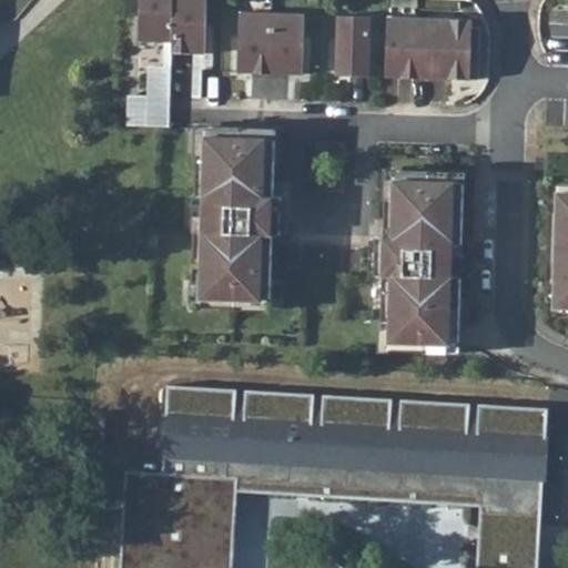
[(140,0),(139,42),(165,43),(172,43),(173,0),(140,0)]
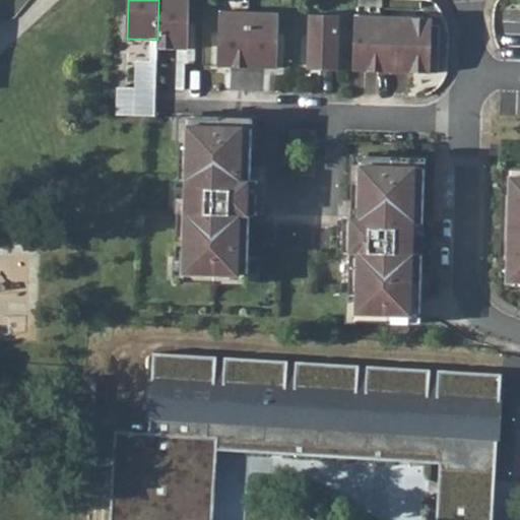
[(188,0),(158,0),(157,40),(157,50),(179,51),(187,51),(188,0)]
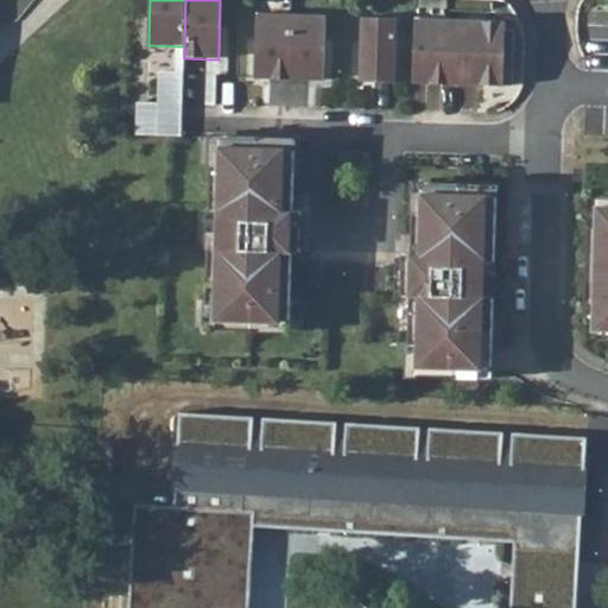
[(415,0),(415,20),(413,83),(512,87),(514,31),(505,31),(506,23),(483,21),(483,12),(447,11),(448,0),(415,0)]
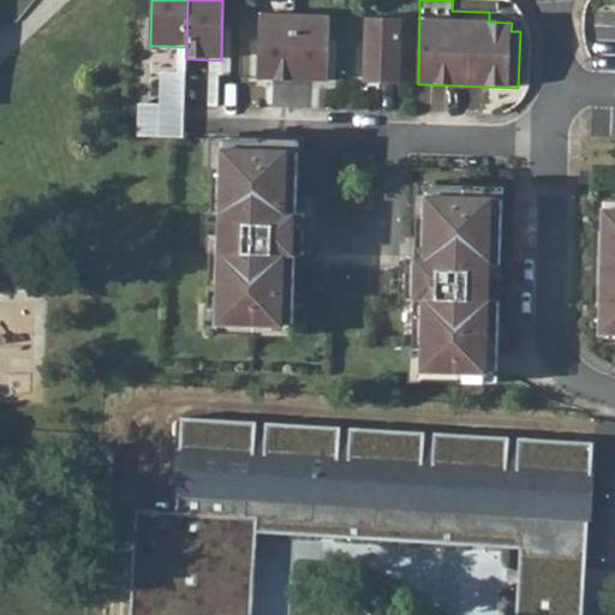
[(294,16),(260,15),(257,79),(293,81),(294,16)]
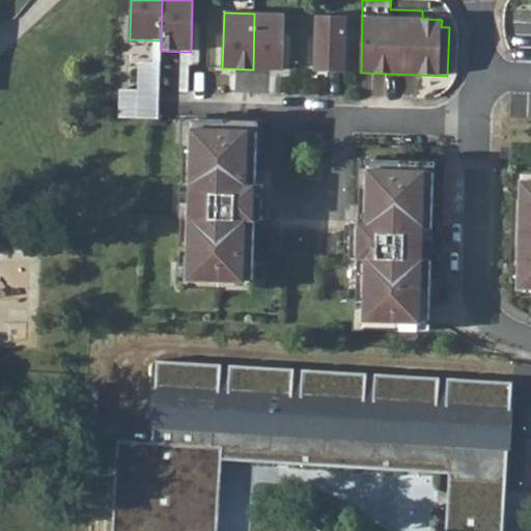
[(284,16),(254,14),(253,70),(283,71),(284,16)]
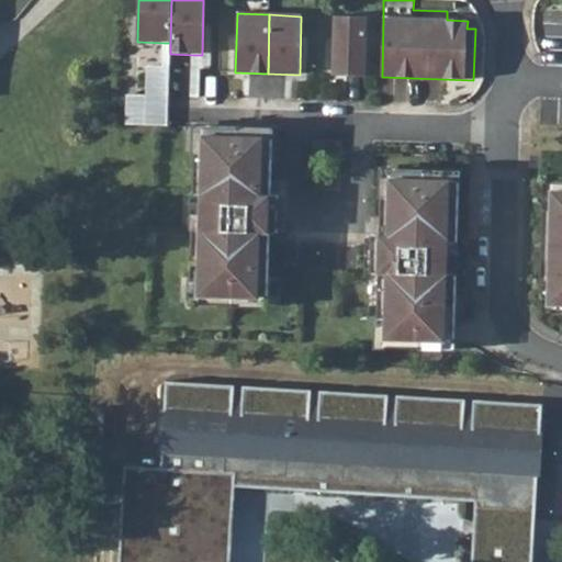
[(367,18),(334,17),(333,76),(364,77),(367,18)]
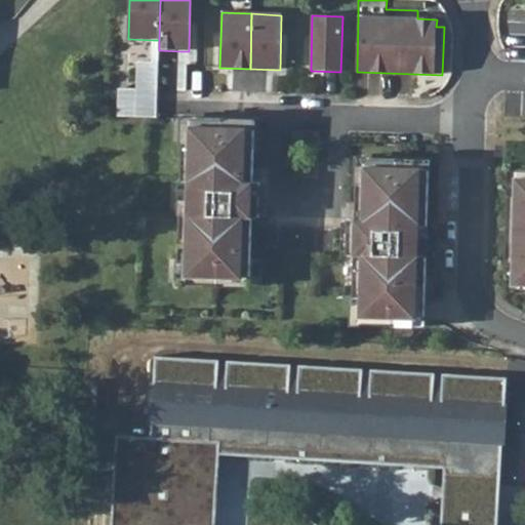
[(159,40),(153,40),(152,64),(137,63),(136,91),(118,90),(117,116),(157,117),(159,50),(159,40)]
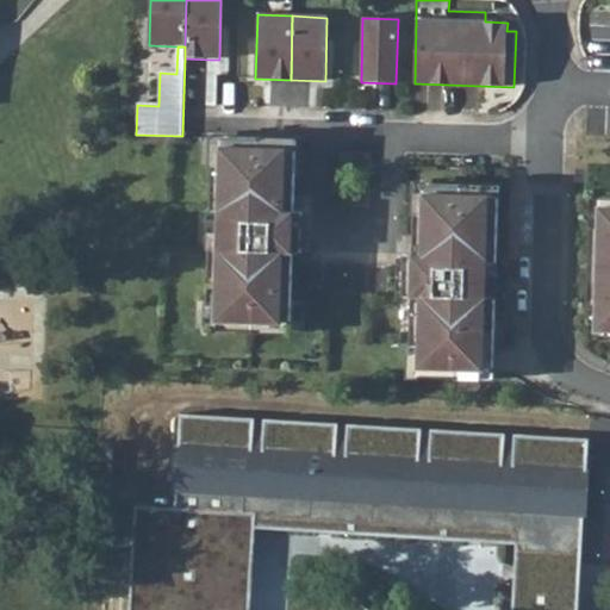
[(219,60),(210,60),(207,106),(216,106),(219,60)]
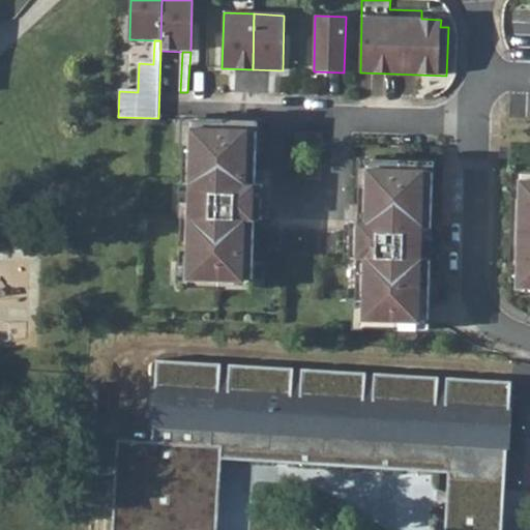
[(192,119),(184,118),(183,145),(192,145),(192,119)]
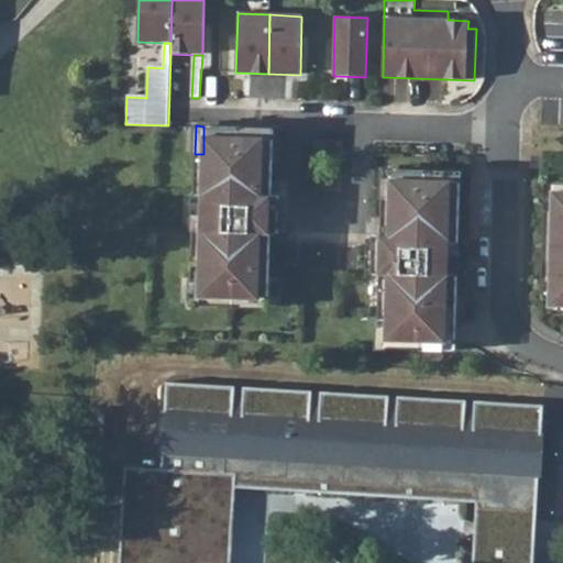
[(239,128),(203,127),(203,154),(195,154),(194,194),(201,194),(200,229),(192,229),(190,278),(199,278),(199,304),(233,305),(233,296),(267,297),(269,232),(278,232),(279,196),(271,195),(273,136),(239,135),(239,128)]
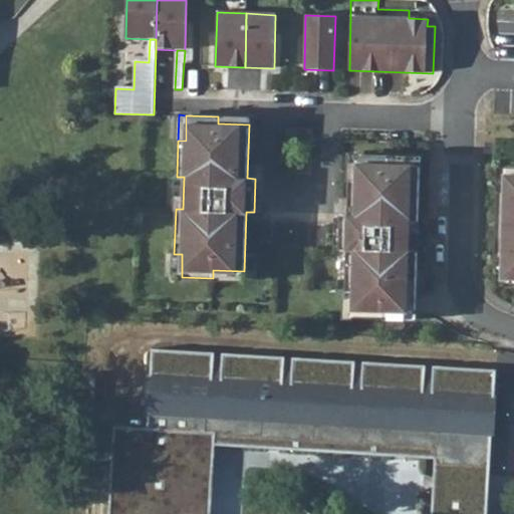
[(249,117),(218,116),(218,123),(249,124),(249,117)]
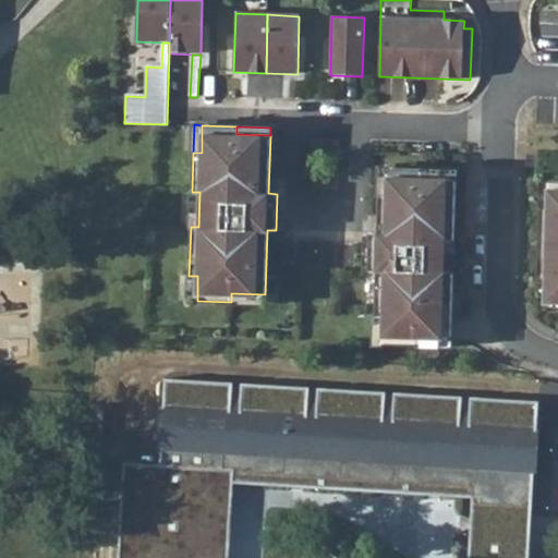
[(422,169),(388,168),(387,195),(378,195),(377,232),(370,233),(368,269),(376,269),(375,315),(383,315),(383,343),(450,346),(452,270),(445,270),(445,240),(453,241),(456,178),(422,178),(422,169)]
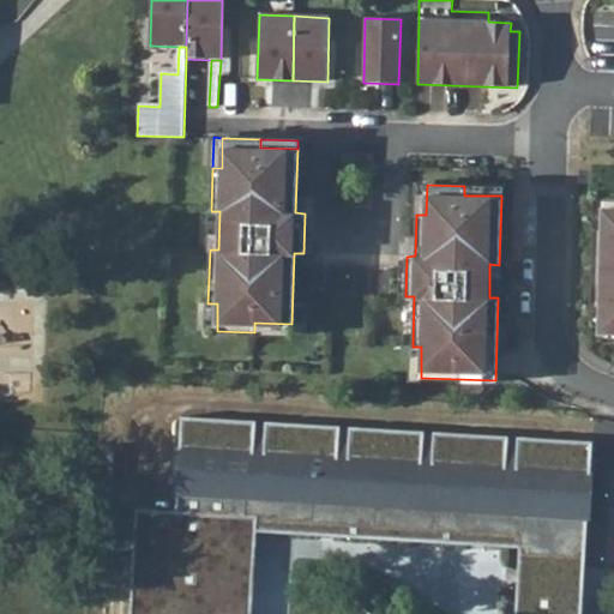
[(427,185),(417,185),(416,215),(426,215),(427,185)]
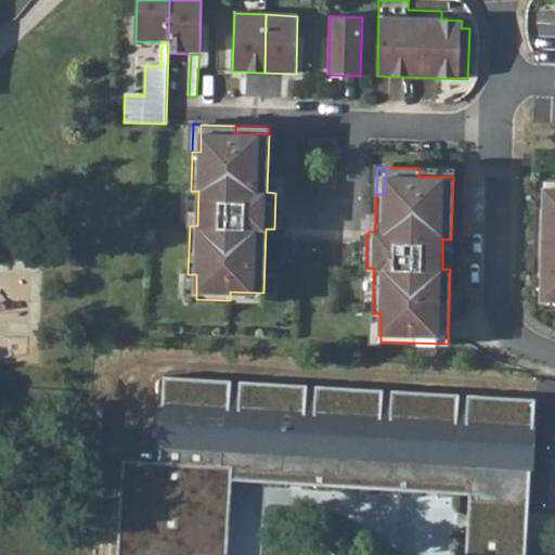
[(453,169),(420,168),(420,177),(453,177),(453,169)]
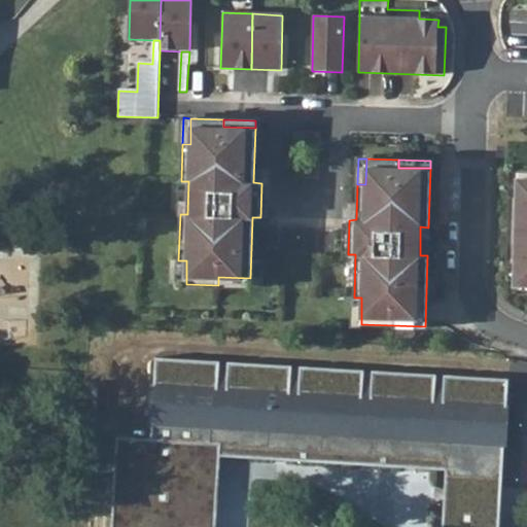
[(526,170),(518,170),(517,196),(510,196),(507,261),(515,261),(515,284),(526,284),(526,170)]
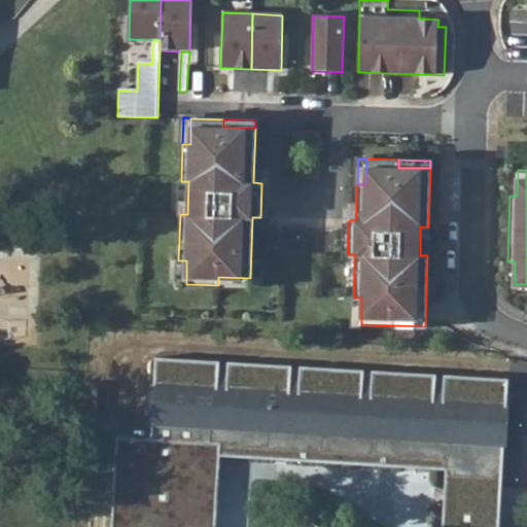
[(518,170),(510,170),(510,196),(517,196),(518,170)]
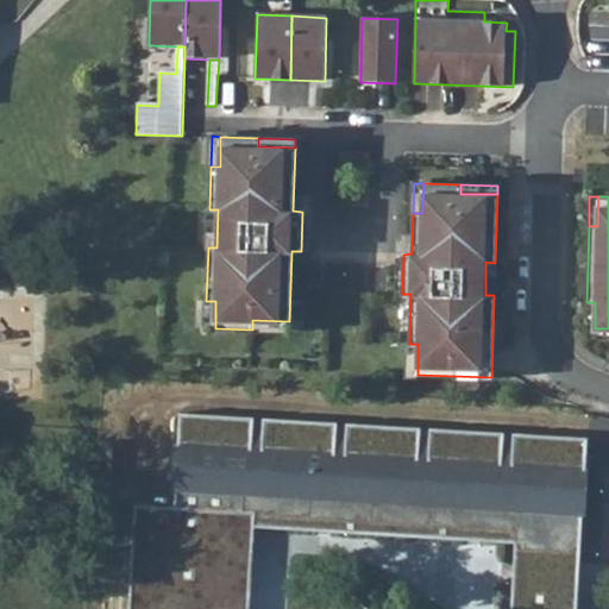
[(218,209),(209,209),(208,248),(217,248),(218,209)]
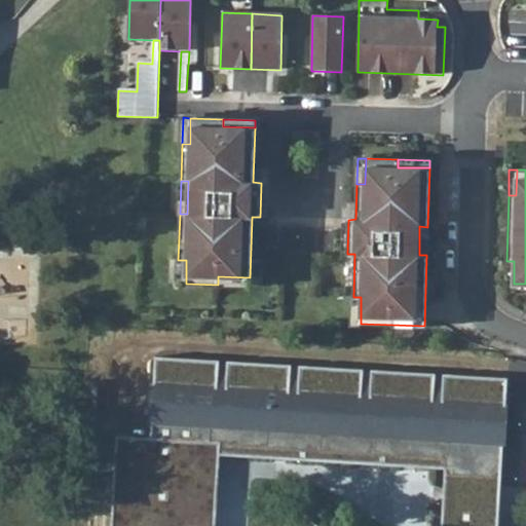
[(427,227),(419,226),(419,255),(426,255),(427,227)]
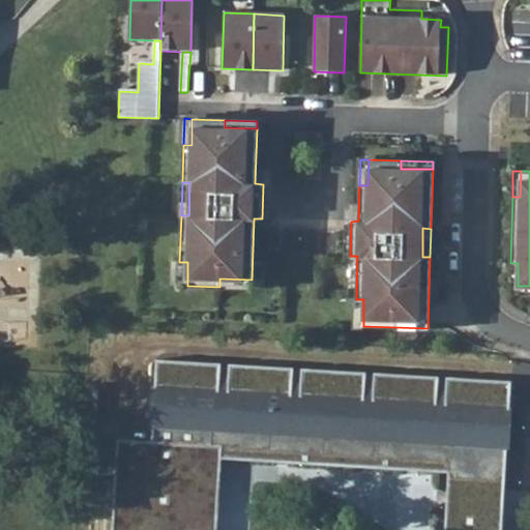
[(187,262),(179,262),(179,285),(187,286),(187,262)]
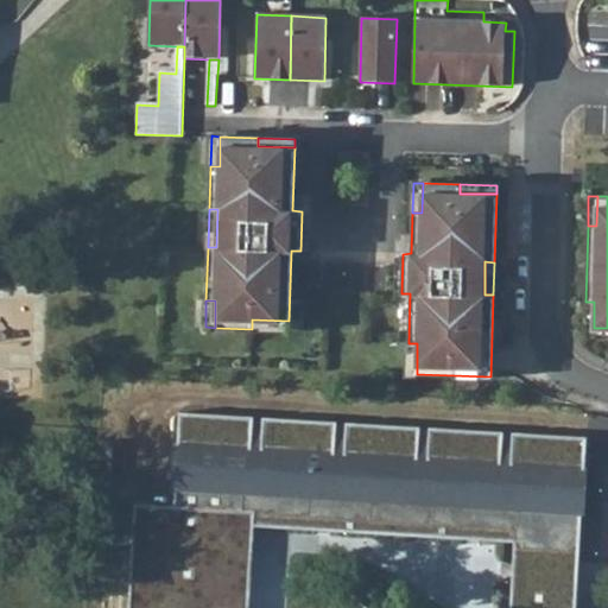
[(594,302),(586,302),(584,336),(607,337),(607,328),(594,328),(594,302)]
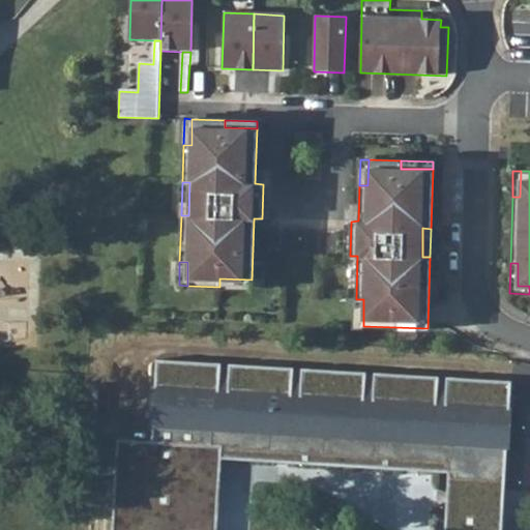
[(219,278),(219,287),(252,288),(252,280),(219,278)]
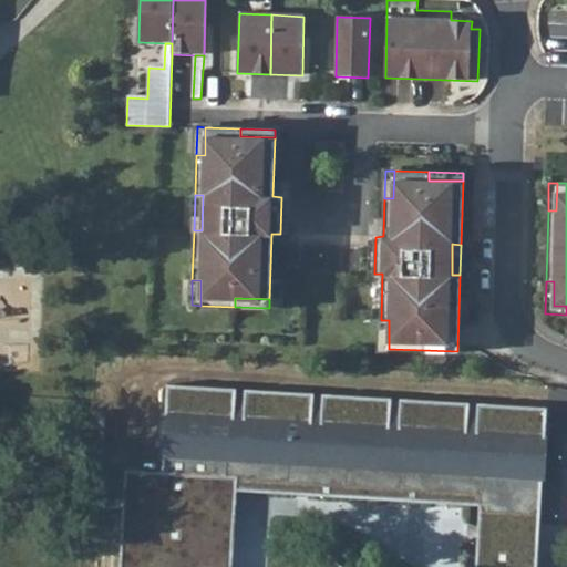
[(389,320),(381,320),(380,349),(389,349),(389,320)]
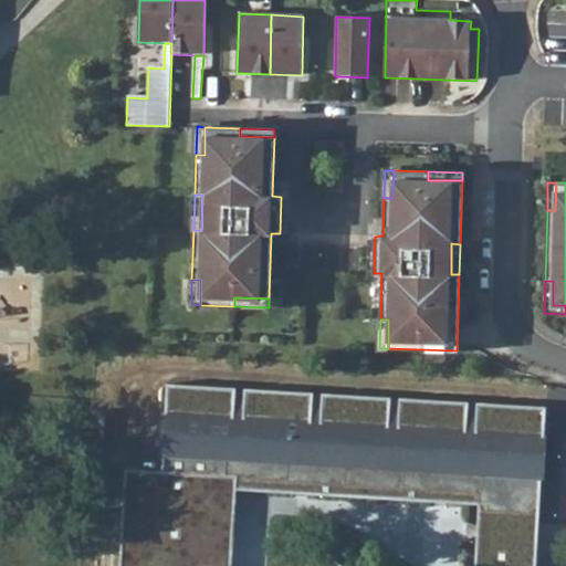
[(481,504),(477,565),(534,565),(543,435),(545,436),(546,406),(478,401),(478,405),(469,405),(469,401),(400,397),(400,400),(391,399),(391,397),(323,392),(323,396),(314,395),(314,391),(245,388),(245,390),(237,390),(237,387),(167,383),(163,471),(126,468),(119,565),(232,565),(238,489),(238,475),(250,475),(250,490),(481,504)]
